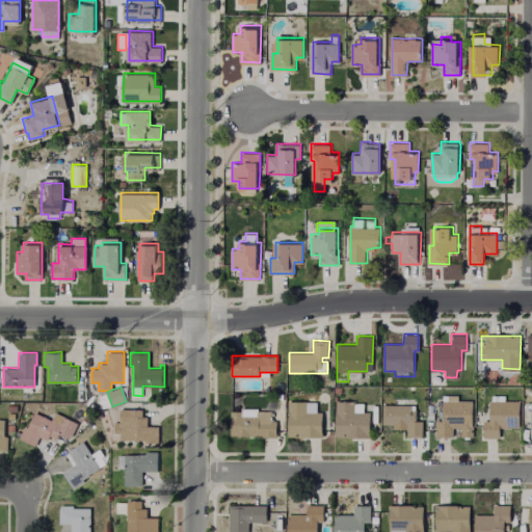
[(474,400),(474,436),(462,436),(462,427),(455,427),(455,436),(437,436),(437,420),(444,420),(445,395),(459,395),(459,399),(474,400)]
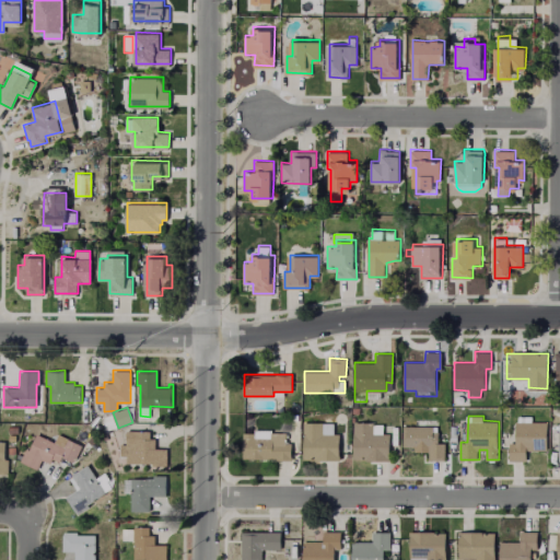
[(547,421),(547,450),(528,450),(528,461),(511,461),(511,442),(517,442),(517,421),(518,416),(533,416),(533,421),(547,421)]
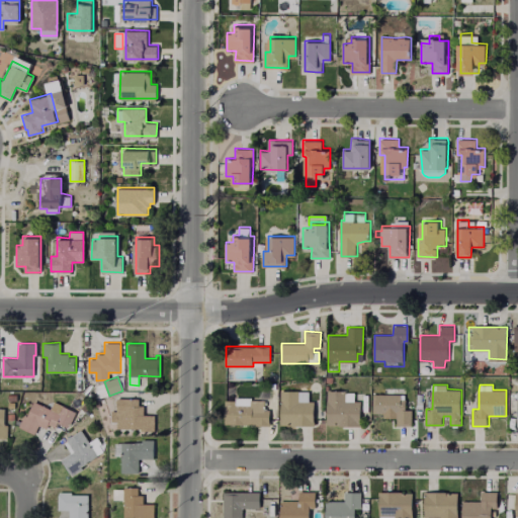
[(401,387),(401,394),(405,394),(405,409),(412,409),(412,425),(398,425),(398,417),(384,417),(384,413),(373,413),(373,394),(394,394),(394,387),(401,387)]
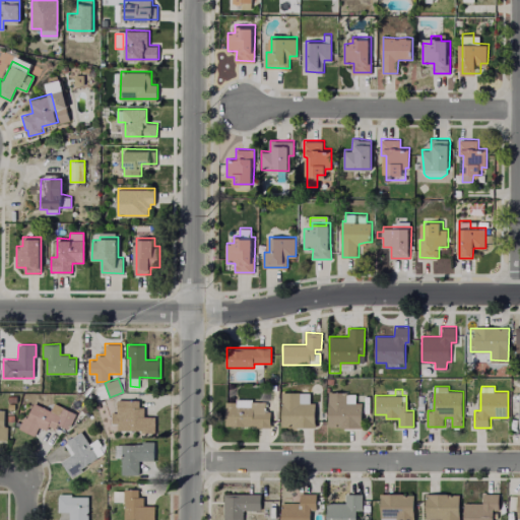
[(316,402),(316,427),(282,426),(283,391),(310,392),(310,402),(316,402)]
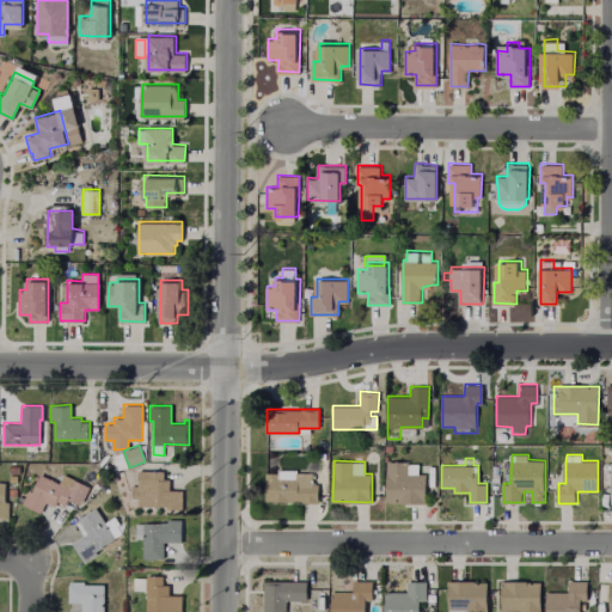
[(427,473),(426,502),(387,501),(389,460),(409,461),(420,463),(418,473),(427,473)]
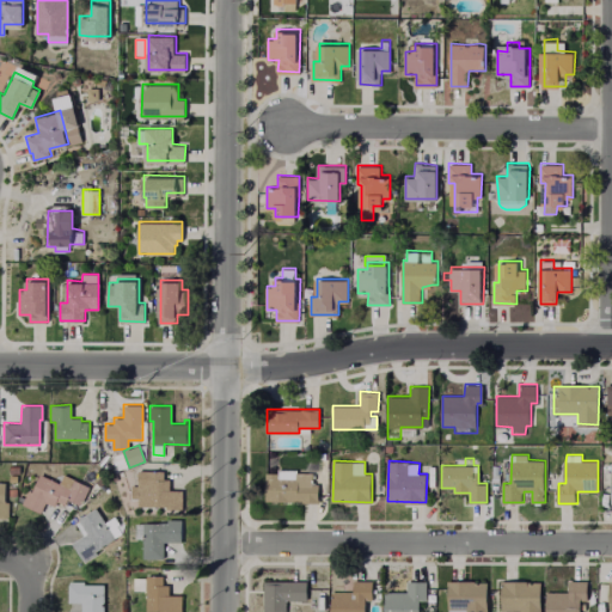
[(313,472),(313,484),(320,484),(320,500),(267,500),(267,472),(279,472),(279,477),(282,477),(282,469),(298,469),(298,472),(313,472)]
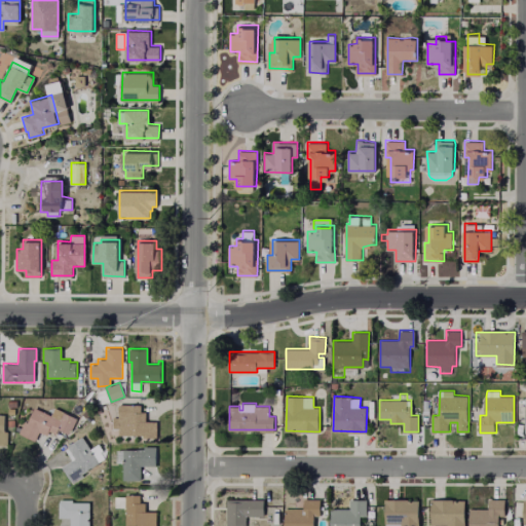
[(157,428),(157,436),(141,436),(141,434),(119,433),(119,404),(141,404),(141,411),(146,411),(146,420),(151,420),(151,428),(157,428)]
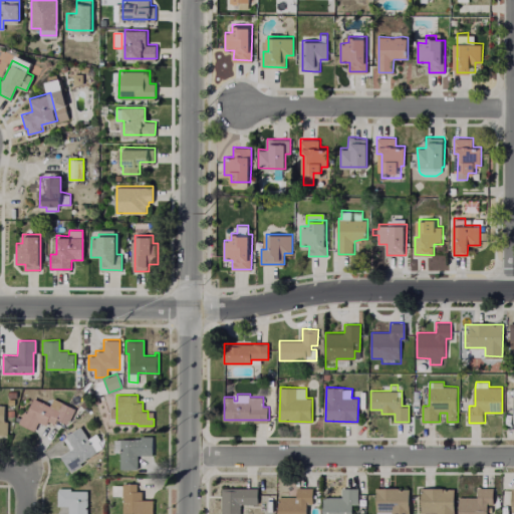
[(32,402),(50,411),(55,403),(73,412),(64,428),(55,422),(54,426),(52,424),(50,426),(47,425),(45,428),(36,425),(32,434),(16,426),(21,415),(24,417),(32,402)]
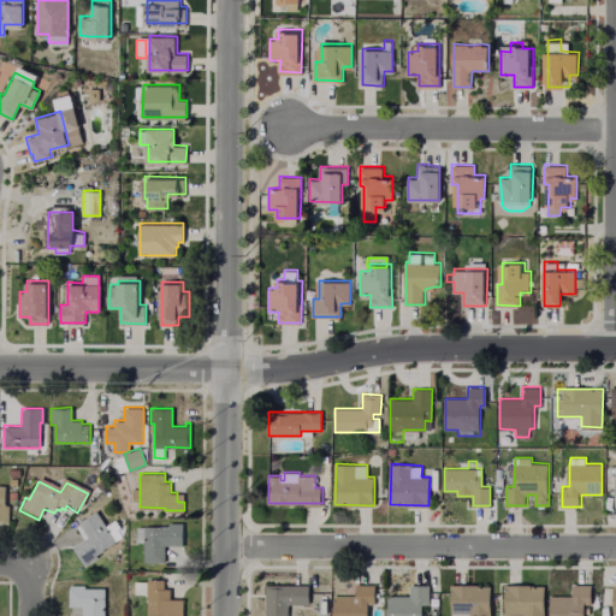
[(5,499),(5,504),(10,504),(10,520),(0,520),(0,485),(5,485),(5,499)]
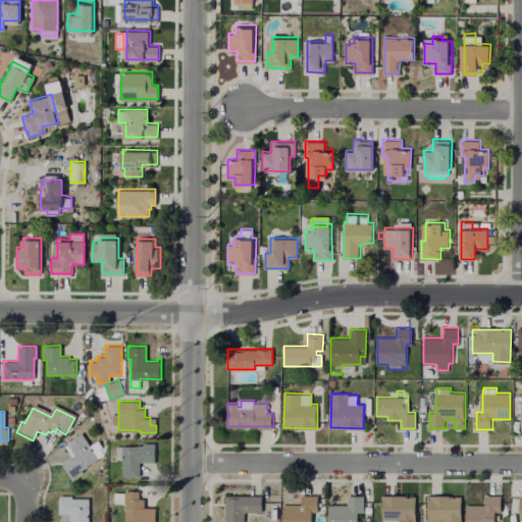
[(83,472),(72,478),(61,463),(74,455),(66,441),(82,432),(98,458),(81,469),(83,472)]
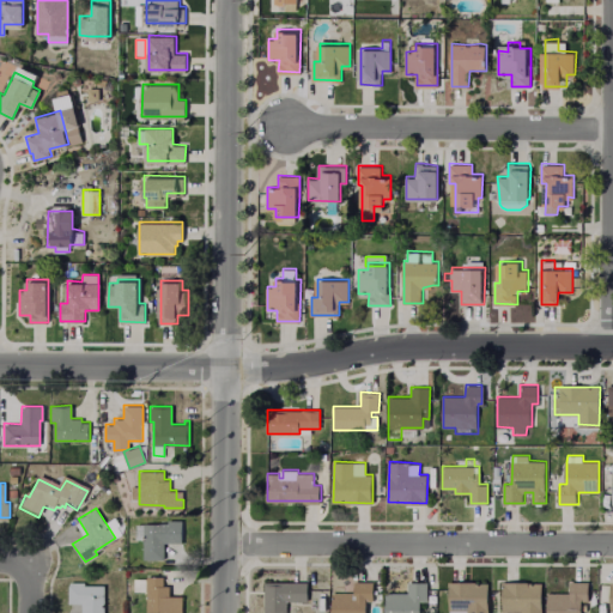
[(182,520),(182,542),(167,542),(165,559),(144,559),(144,539),(137,539),(137,523),(168,523),(168,520),(182,520)]
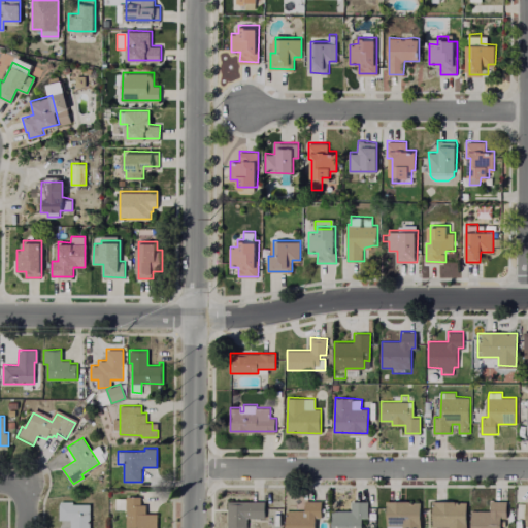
[(140,497),(140,504),(145,504),(145,513),(157,513),(157,527),(142,527),(142,526),(127,526),(127,508),(116,508),(116,497),(127,498),(140,497)]
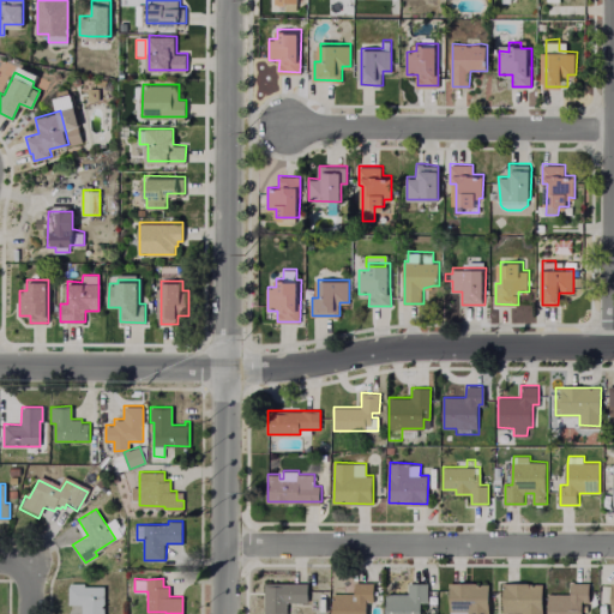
[(309,583),(308,602),(288,601),(288,613),(265,613),(265,582),(309,583)]
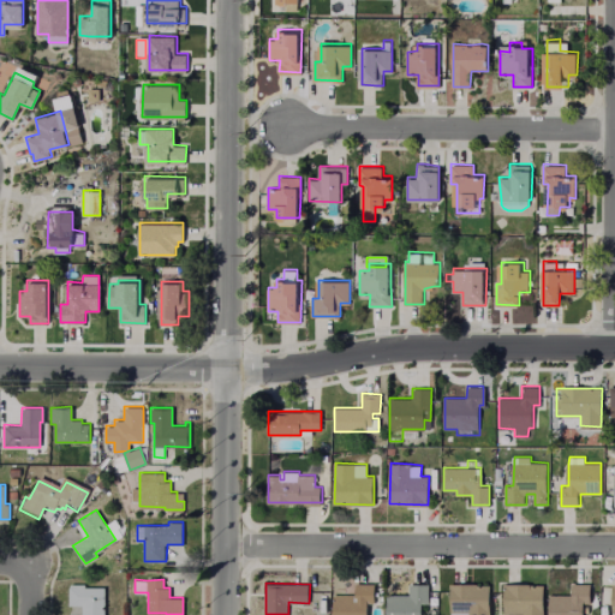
[(375,584),(375,603),(368,603),(368,614),(334,614),(334,595),(356,595),(357,583),(375,584)]
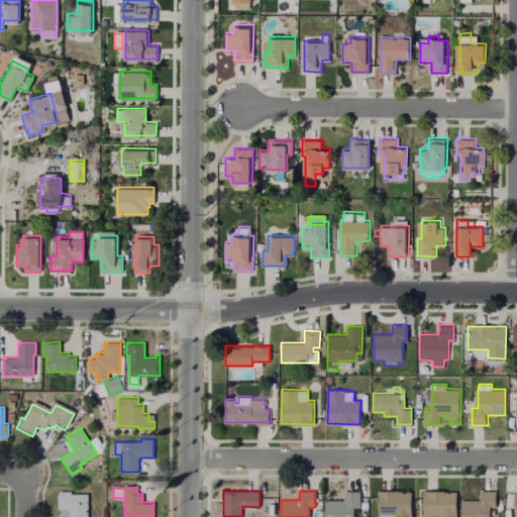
[(497,490),(497,507),(492,507),(491,516),(462,516),(462,500),(482,500),(482,490),(497,490)]
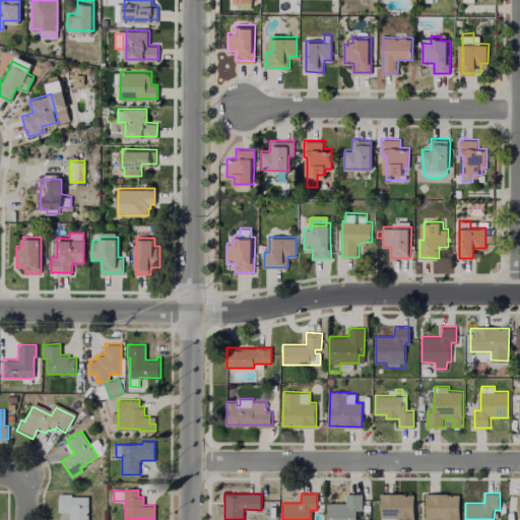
[(88,497),(87,519),(72,519),(70,519),(70,511),(59,511),(59,494),(71,494),(71,496),(88,497)]
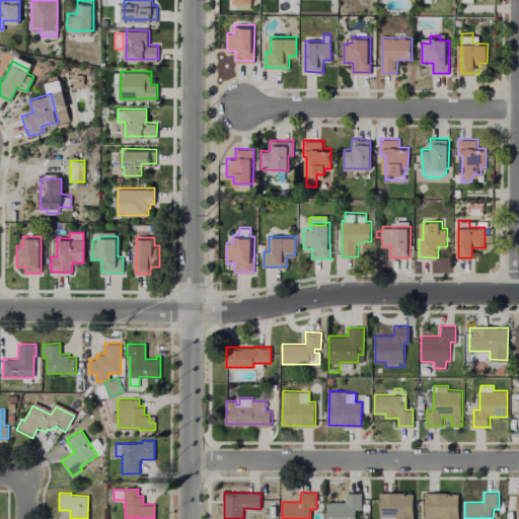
[(362,493),(362,509),(356,509),(356,518),(326,518),(326,501),(346,501),(346,493),(362,493)]
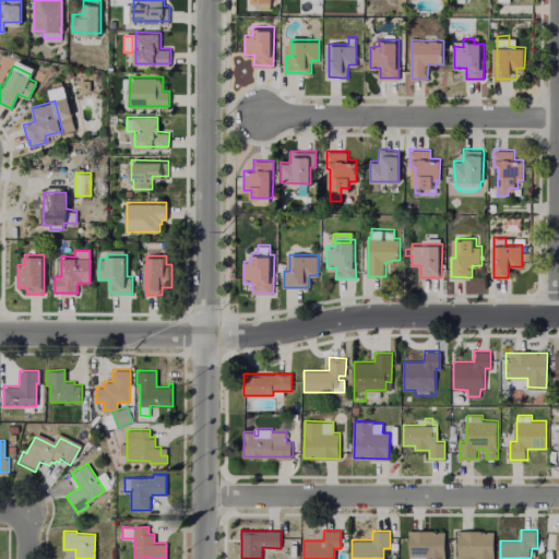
[(495,531),(494,558),(475,558),(460,558),(460,531),(495,531)]
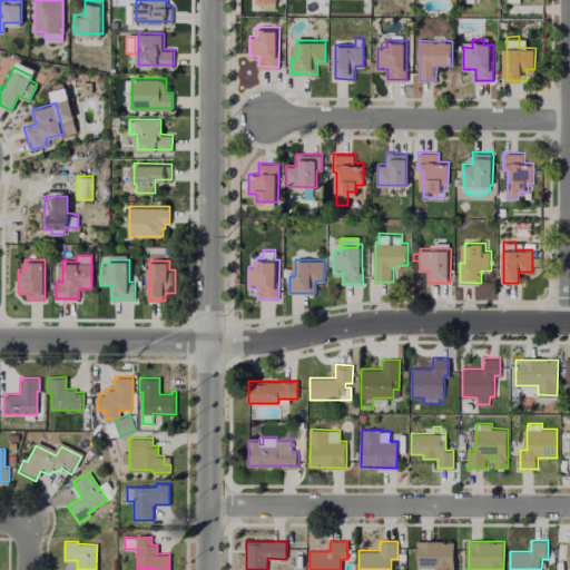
[(453,542),(453,569),(418,569),(419,542),(453,542)]
